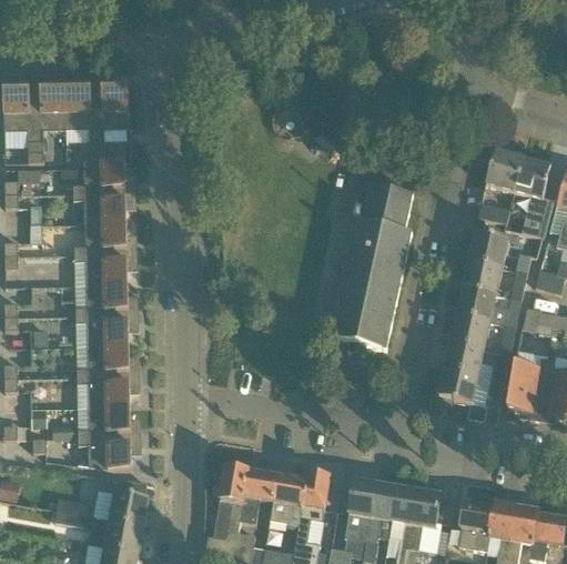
[(103,80),(88,81),(88,89),(89,111),(102,111),(103,130),(128,130),(127,89),(103,89),(103,80)]
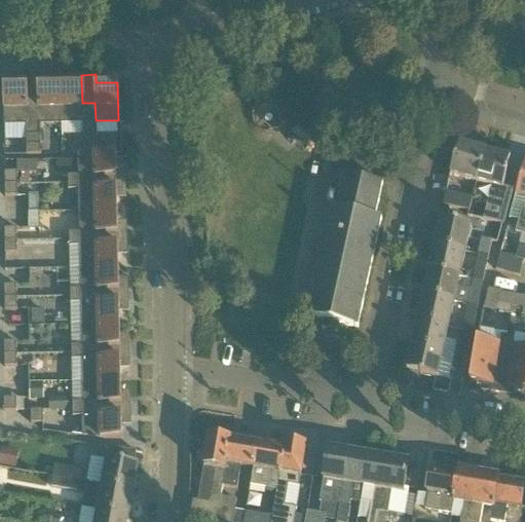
[(60,83),(39,83),(39,76),(24,76),(25,83),(26,104),(38,104),(38,122),(39,122),(61,121),(60,83)]
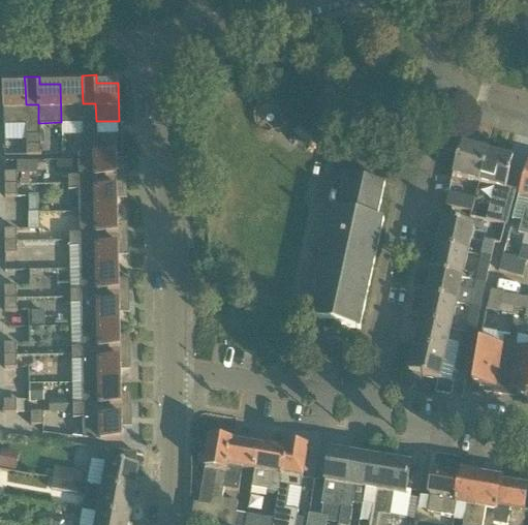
[(60,84),(61,122),(82,122),(83,131),(96,131),(96,121),(95,103),(83,103),(82,83),(60,84)]
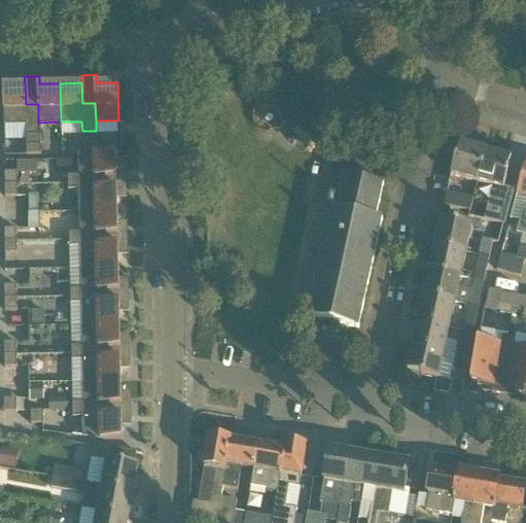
[(25,83),(3,84),(2,84),(3,123),(25,123),(25,132),(39,132),(39,123),(38,123),(38,104),(26,104),(25,83)]
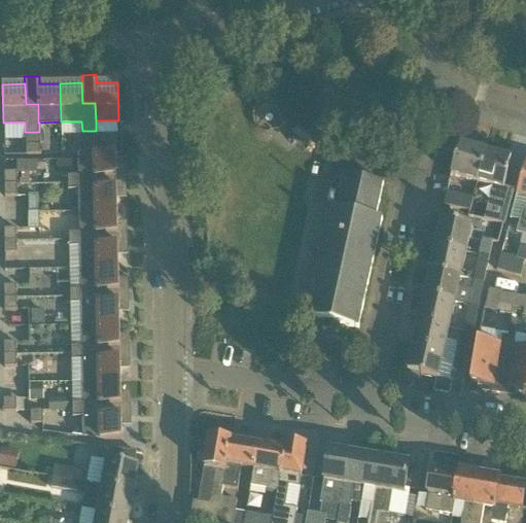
[(96,131),(82,131),(82,141),(96,141),(96,131)]
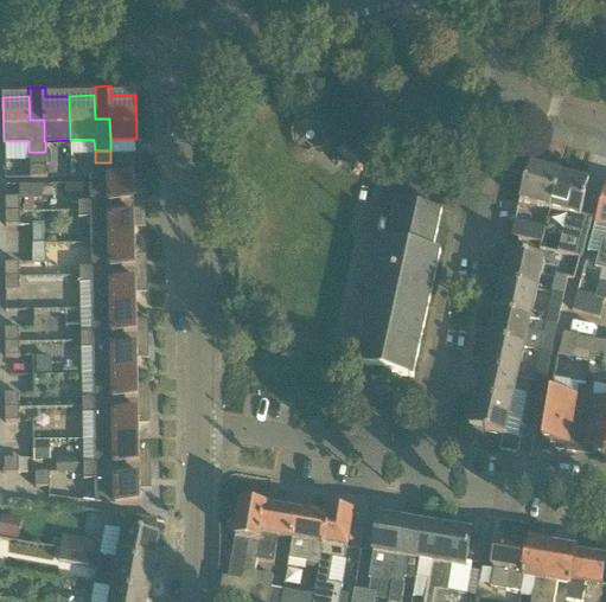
[(30,164),(45,164),(45,152),(29,152),(30,164)]
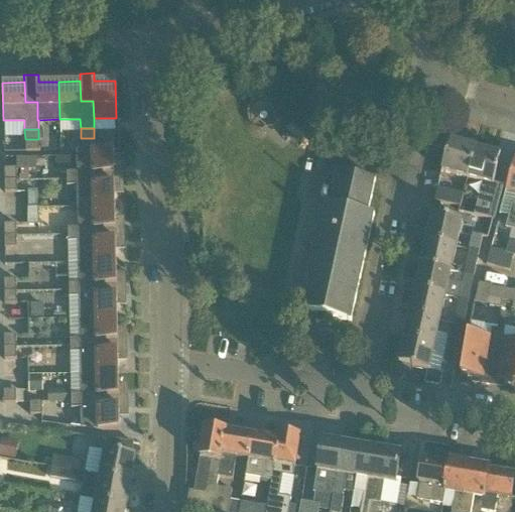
[(94,147),(94,138),(81,138),(81,147),(94,147)]
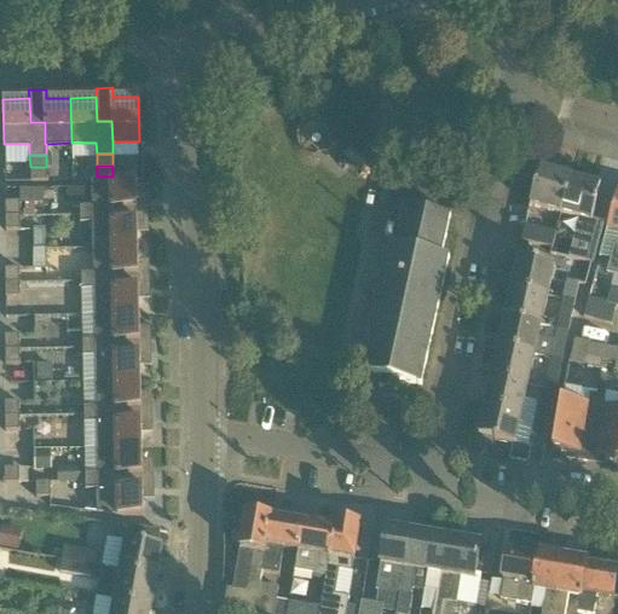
[(529,201),(560,209),(570,174),(539,166),(536,181),(535,181),(529,201)]
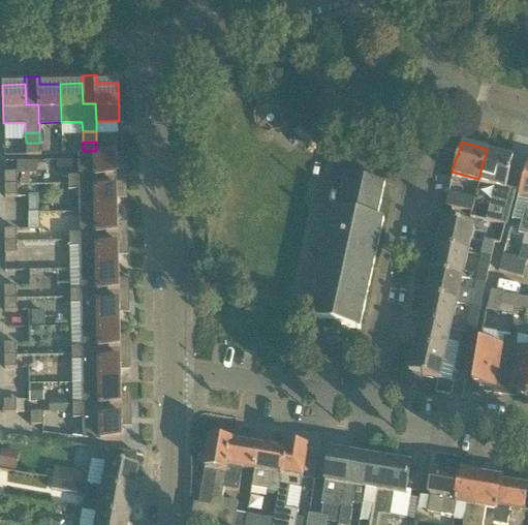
[(26,143),(26,152),(40,152),(39,143),(26,143)]
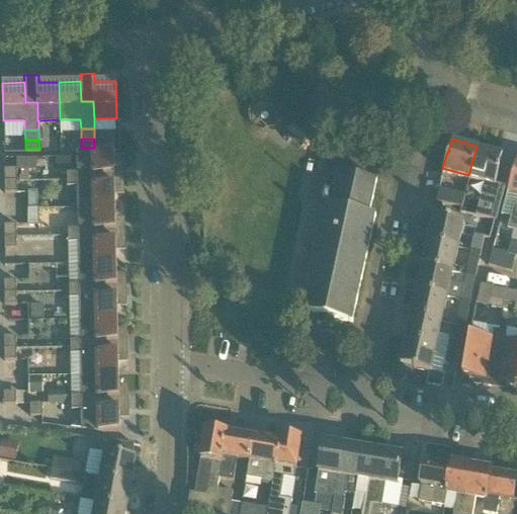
[(477,146),(468,175),(484,180),(475,212),(495,218),(504,185),(494,182),(499,166),(498,166),(501,153),(477,146)]
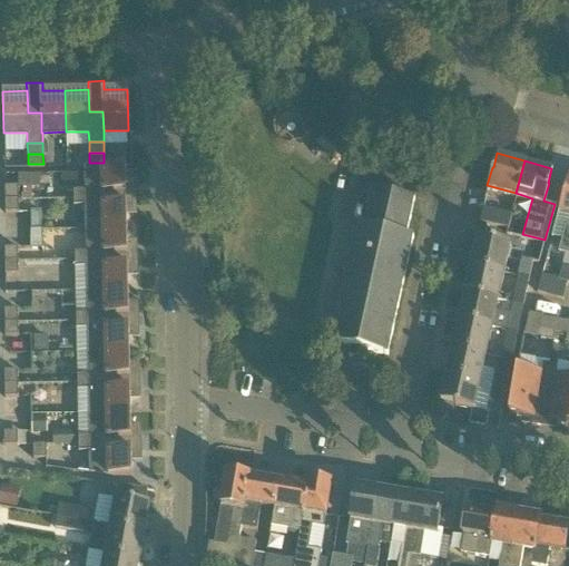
[(84,164),(84,187),(72,187),(72,203),(84,202),(104,202),(104,187),(126,187),(126,186),(125,163),(104,163),(89,163),(84,164)]
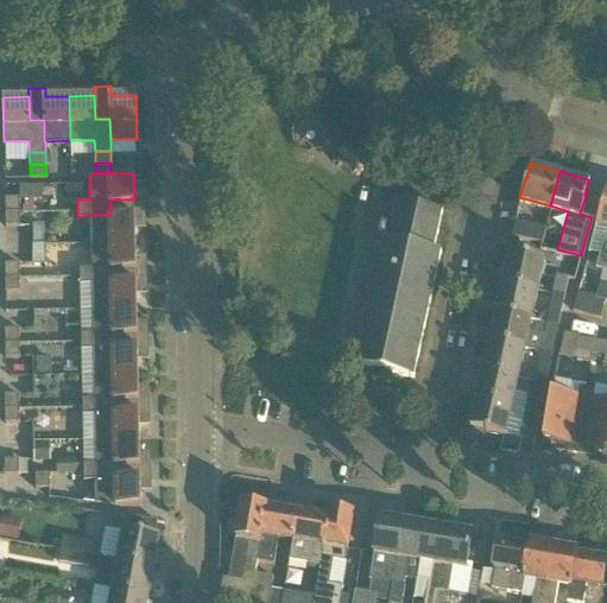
[(606,184),(595,221),(606,223),(606,235),(602,239),(595,265),(606,267),(606,184)]
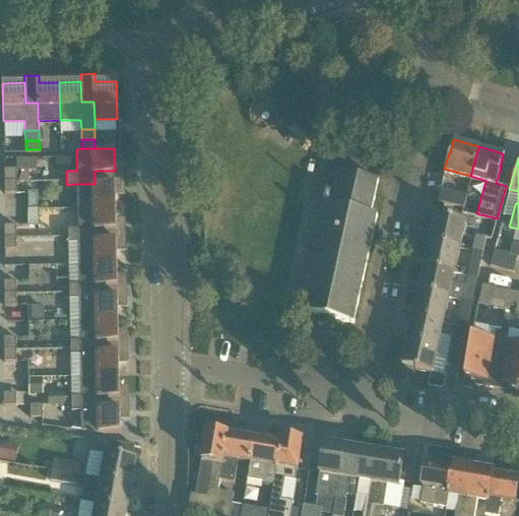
[(3,167),(4,179),(16,179),(15,167),(3,167)]
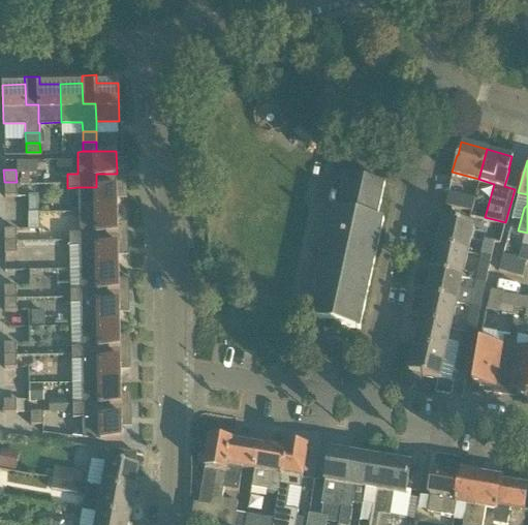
[(374,214),(381,181),(342,172),(335,206),(329,205),(306,315),(309,316),(309,315),(324,318),(322,327),(339,330),(341,322),(356,326),(380,216),(374,214)]
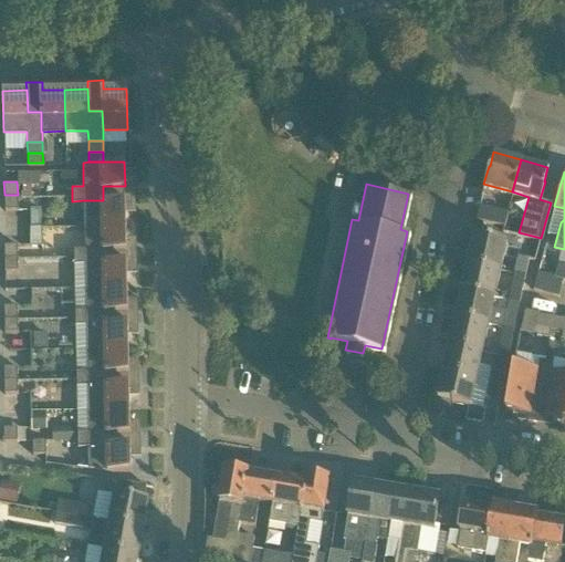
[(133,200),(133,185),(125,185),(125,186),(103,186),(103,200),(83,200),(84,225),(125,224),(125,200),(133,200)]
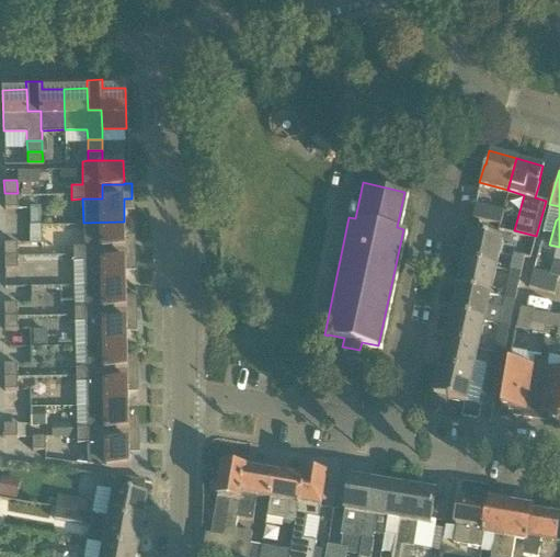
[(18,206),(18,193),(4,193),(4,206),(18,206)]
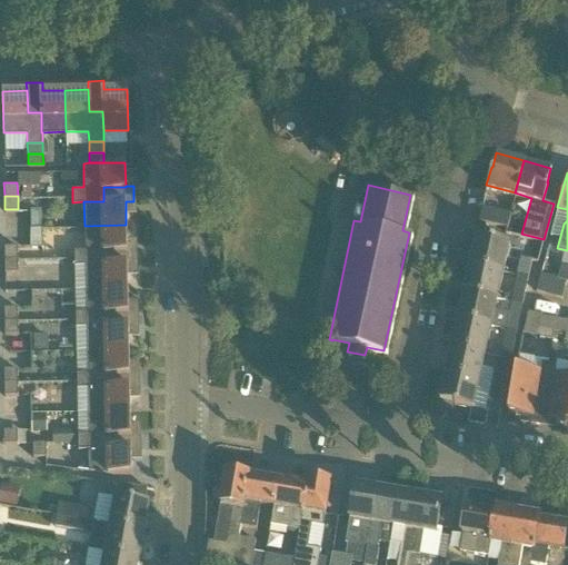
[(478,218),(500,224),(506,225),(509,210),(481,205),(478,218)]
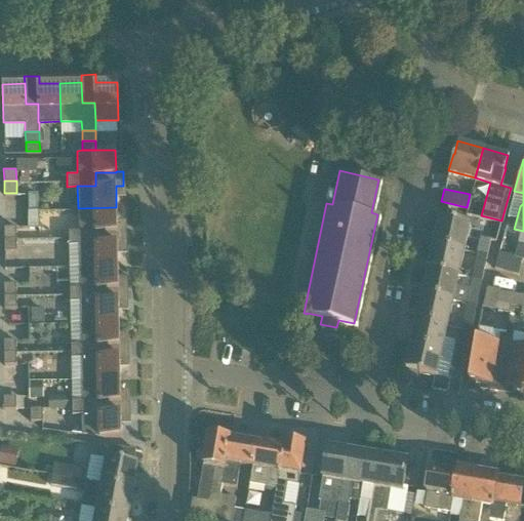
[(116,207),(78,208),(78,229),(68,229),(69,243),(79,243),(79,242),(96,242),(96,229),(117,229),(117,228),(116,207)]
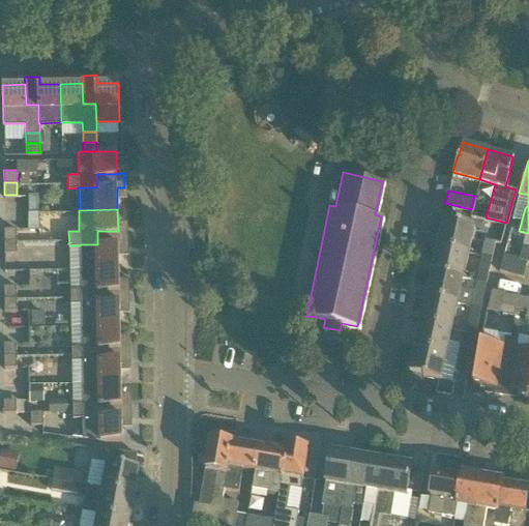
[(437,242),(468,250),(473,225),(456,221),(456,222),(442,218),(437,242)]
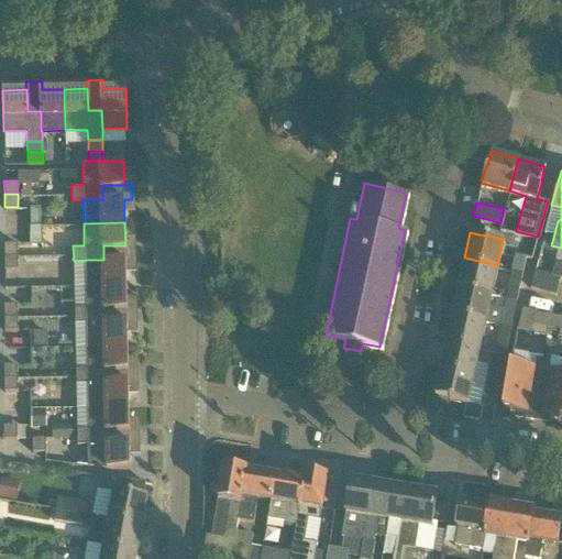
[(17,241),(4,241),(3,241),(4,254),(18,254),(17,241)]
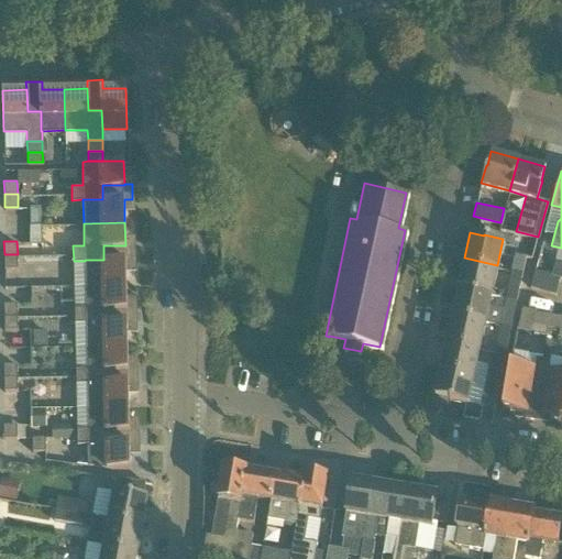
[(125,244),(125,245),(103,245),(103,260),(85,260),(85,261),(74,261),(74,284),(85,284),(125,283),(125,261),(134,260),(133,244),(125,244)]
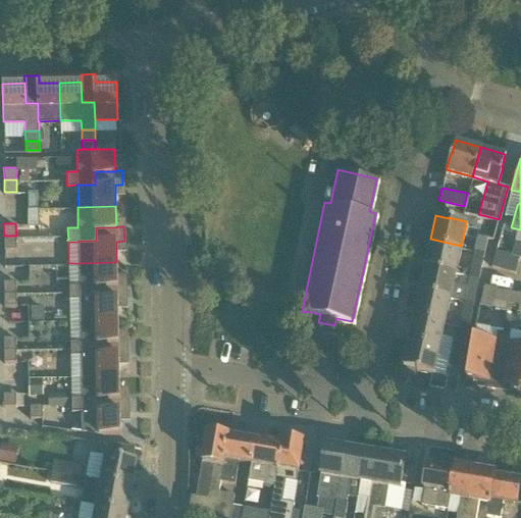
[(473,249),(485,252),(489,236),(476,232),(473,249)]
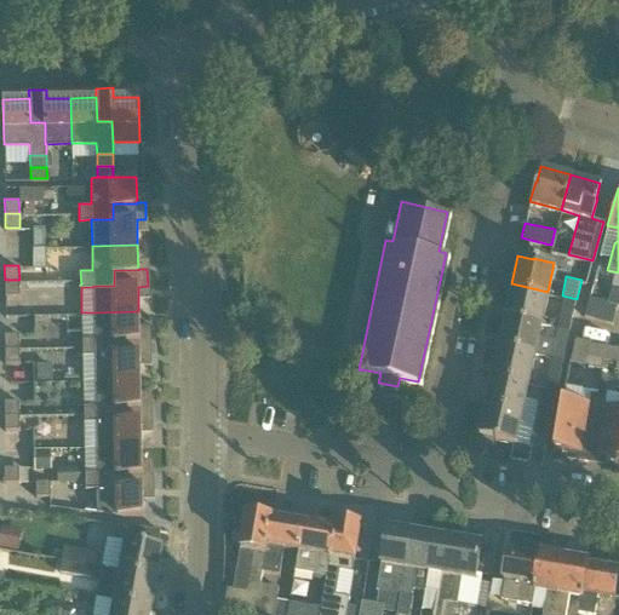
[(19,294),(19,280),(5,280),(5,294),(19,294)]
